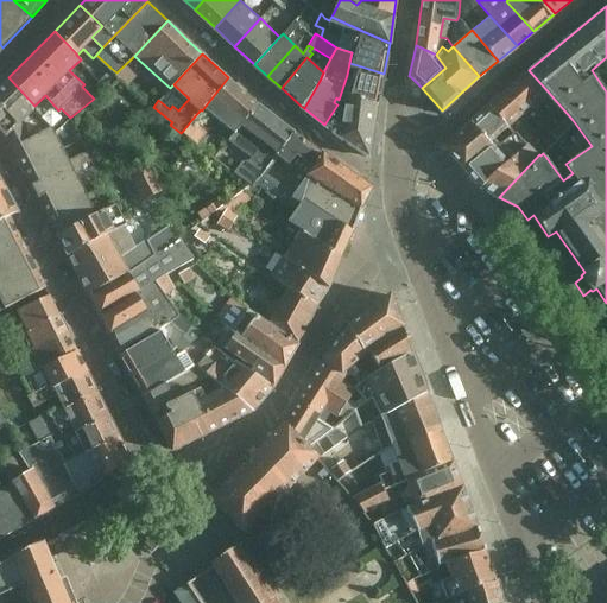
[(358,65),(349,63),(347,75),(354,77),(351,91),(378,102),(384,74),(358,65)]
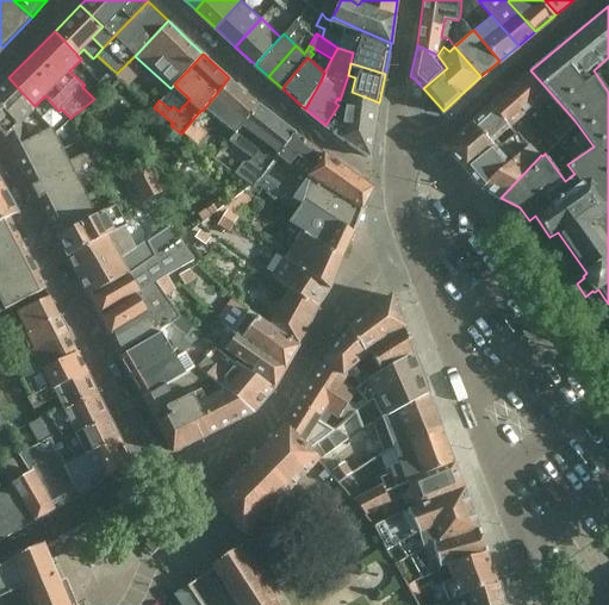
[(120,78),(117,73),(111,68),(103,76),(112,86),(120,78)]
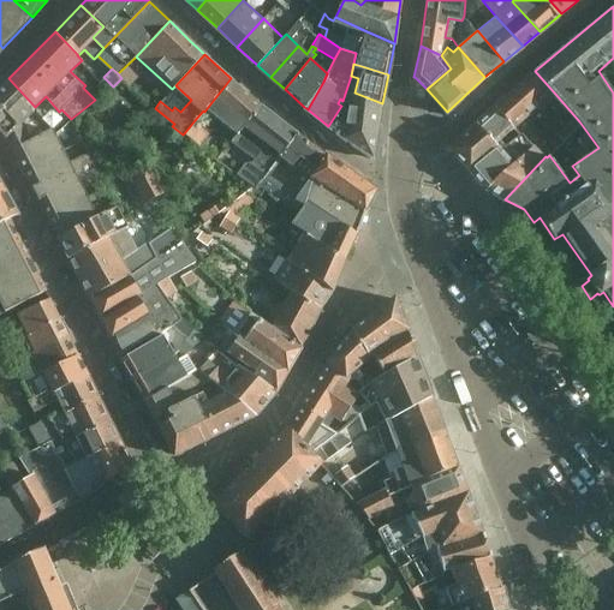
[(555,94),(535,71),(496,106),(512,124),(514,127),(540,106),(541,107),(555,94)]
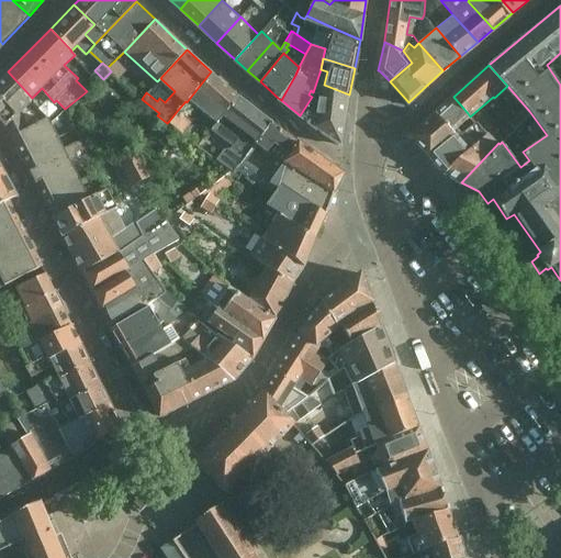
[(327,71),(321,69),(313,92),(311,90),(309,95),(312,97),(300,115),(314,126),(338,142),(339,143),(340,142),(341,142),(341,141),(343,141),(349,95),(324,85),(327,71)]
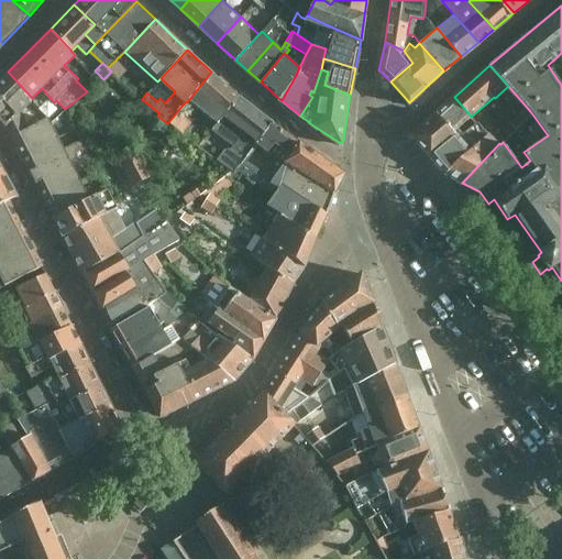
[(33,98),(32,98),(8,72),(0,78),(0,118),(6,125),(7,124),(22,116),(19,112),(33,98)]
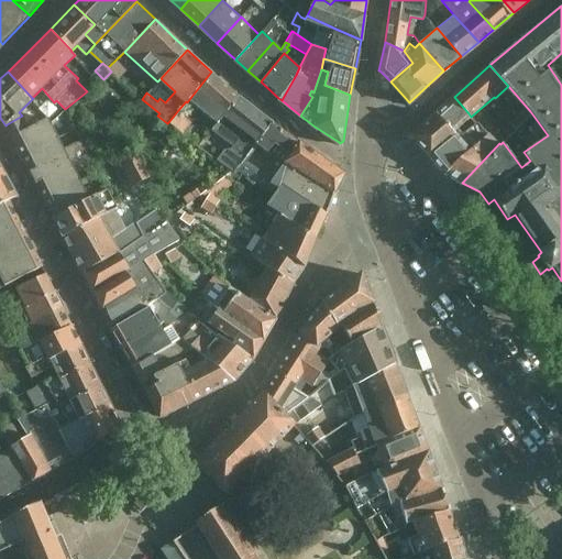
[(239,95),(211,72),(190,98),(219,121),(239,95)]
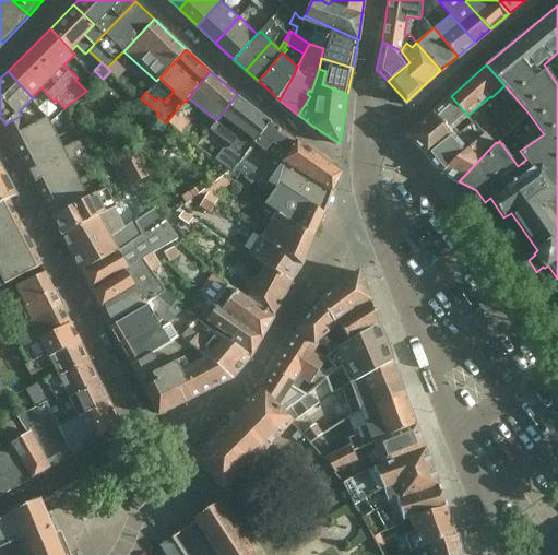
[(270,120),(237,94),(217,120),(213,125),(211,128),(246,154),(254,142),(270,120)]
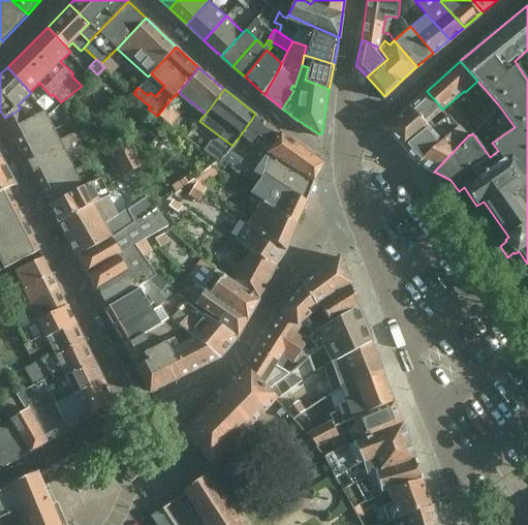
[(440,106),(427,91),(406,111),(418,124),(440,106)]
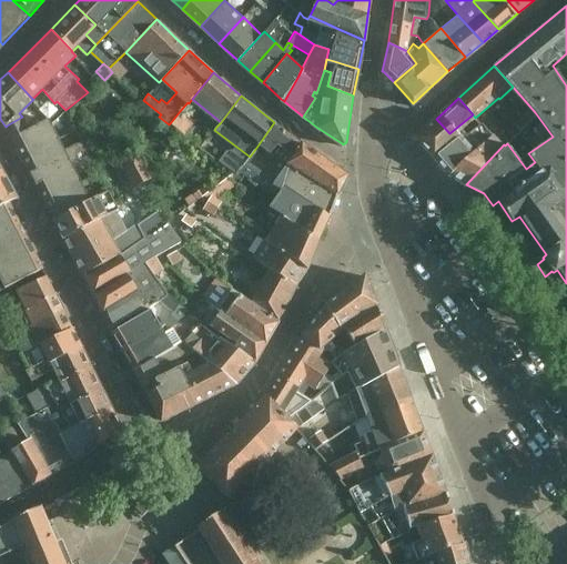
[(193,123),(180,111),(171,122),(184,133),(193,123)]
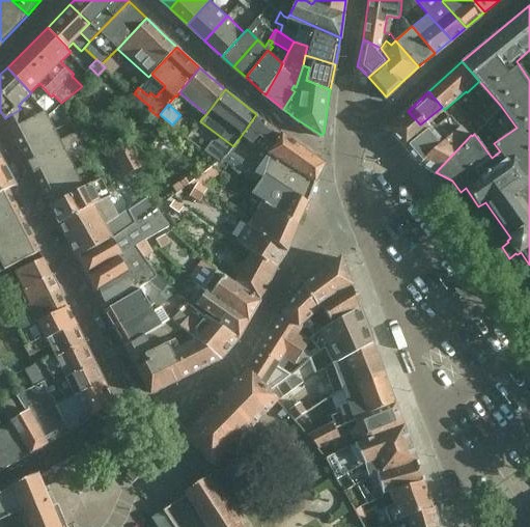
[(444,110),(442,107),(420,125),(408,111),(402,115),(389,127),(407,147),(434,122),(431,120),(444,110)]
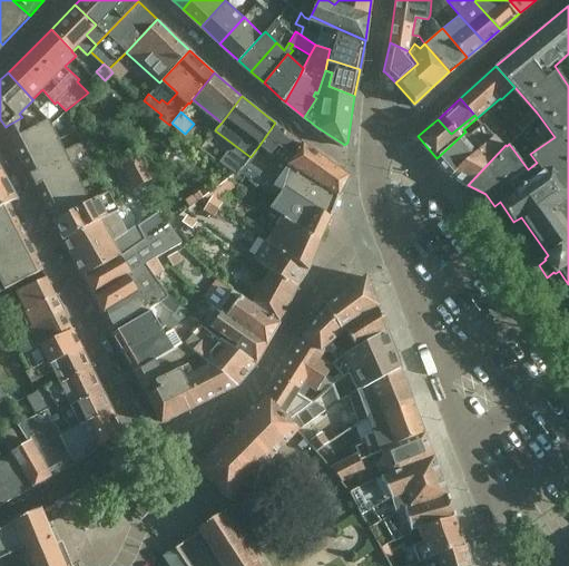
[(29,129),(22,117),(7,126),(22,156),(60,136),(54,125),(55,124),(50,117),(29,129)]
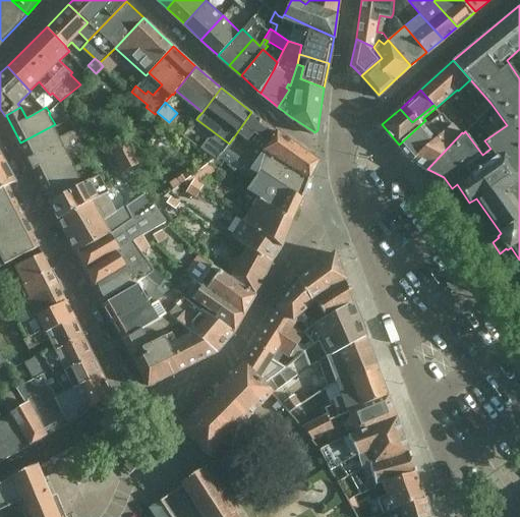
[(277,130),(251,112),(237,132),(239,133),(254,144),(265,150),(277,130)]
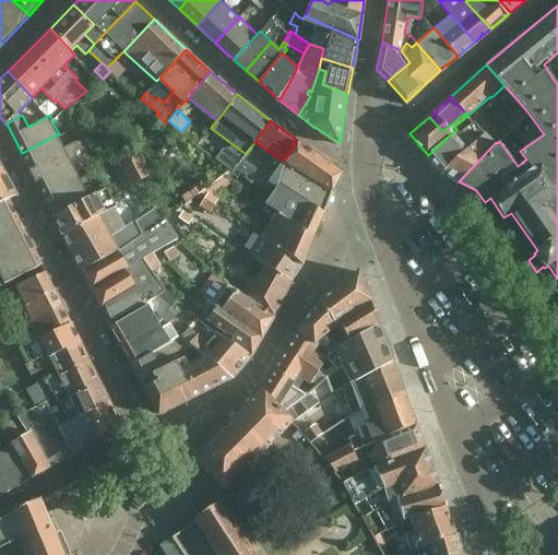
[(484,130),(474,121),(460,133),(456,129),(428,155),(441,170),(484,130)]
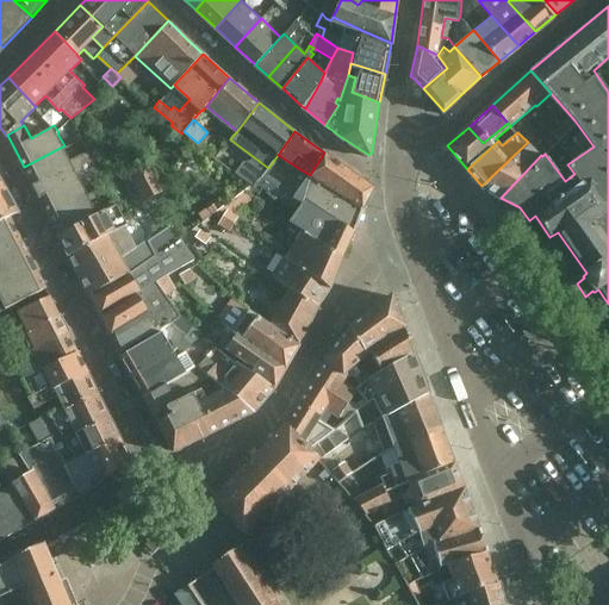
[(541,155),(528,142),(482,186),(501,198),(541,155)]
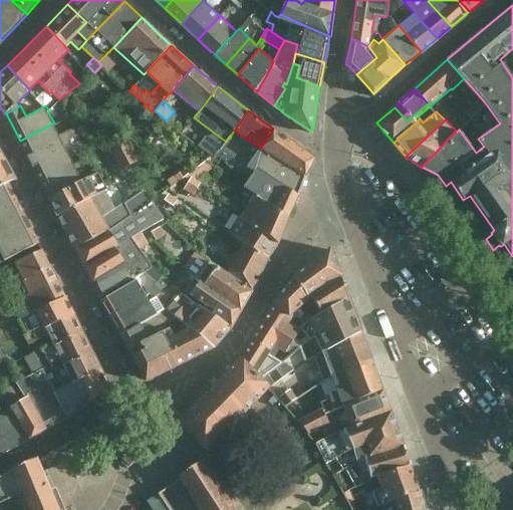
[(59,133),(54,122),(20,141),(30,160),(80,134),(75,124),(59,133)]
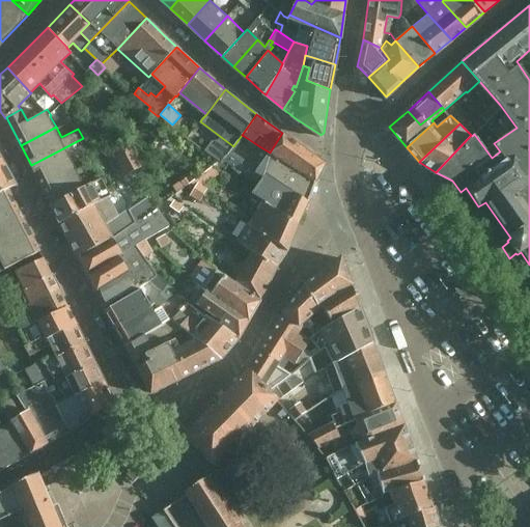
[(325,163),(282,133),(270,153),(315,182),(325,163)]
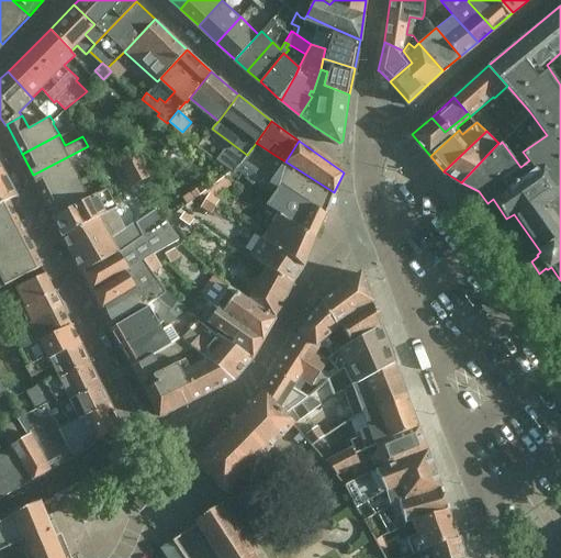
[(256,143),(247,155),(242,163),(237,169),(254,181),(275,190),(280,182),(326,212),(334,192),(285,162),(275,155),(265,169),(248,158),(258,144),(256,143)]
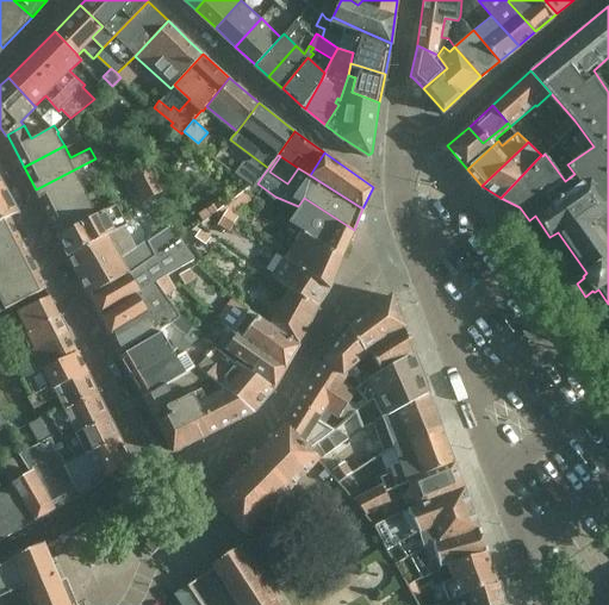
[(101,169),(95,158),(36,189),(48,213),(89,192),(82,180),(101,169)]
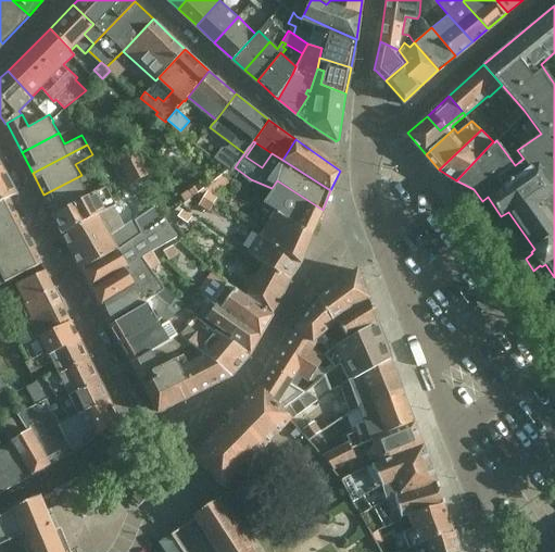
[(137,145),(115,155),(130,183),(152,172),(137,145)]
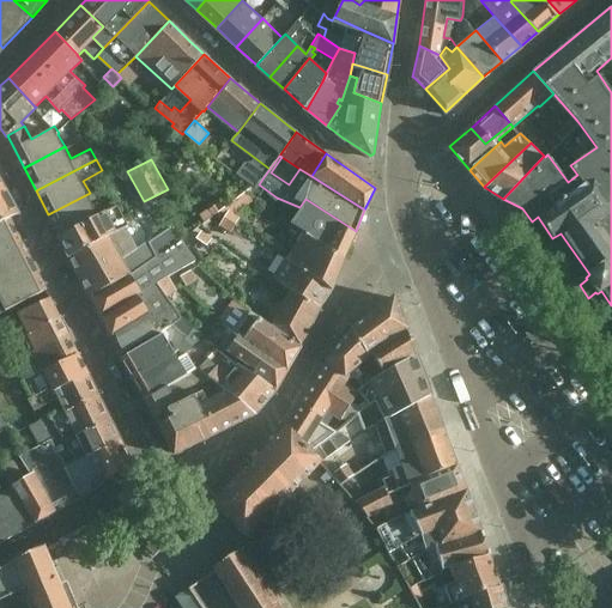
[(264,177),(250,168),(243,177),(244,178),(256,188),(259,184),(264,177)]
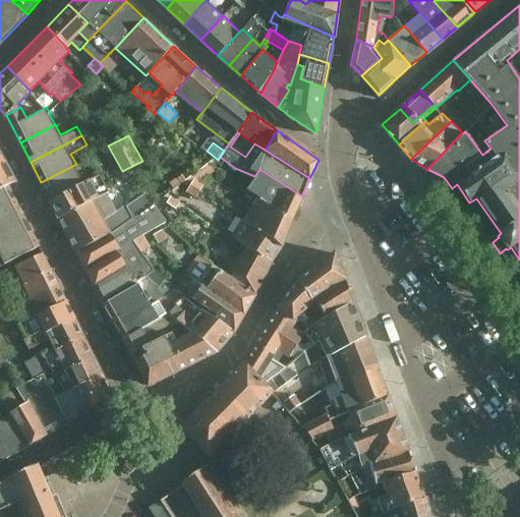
[(15,179),(3,157),(0,158),(0,186),(8,183),(15,179)]
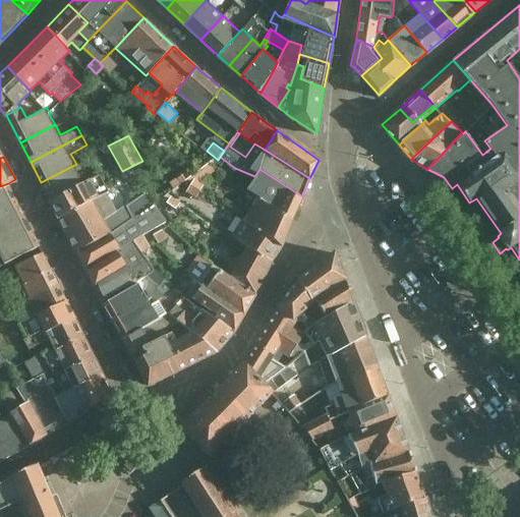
[(85,181),(76,164),(41,182),(50,199),(85,181)]
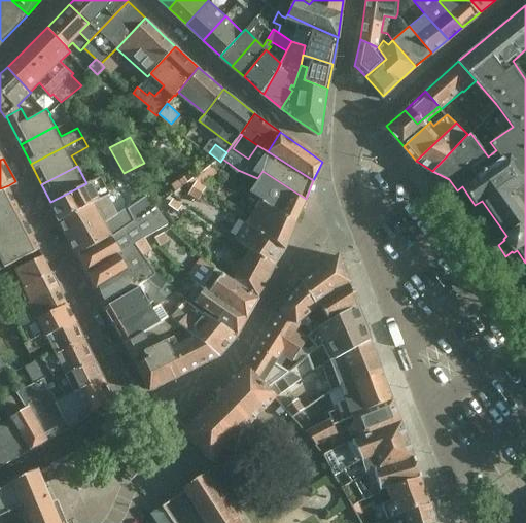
[(263,171),(257,178),(250,189),(263,199),(294,221),(306,199),(263,171)]
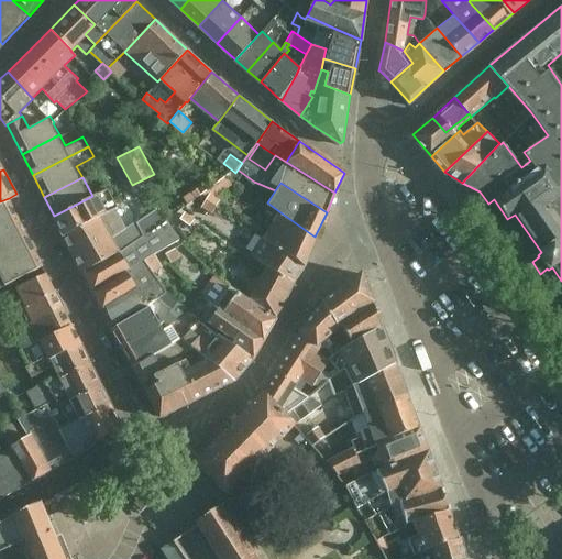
[(109,187),(92,196),(54,216),(64,234),(102,215),(116,207),(119,206),(109,187)]
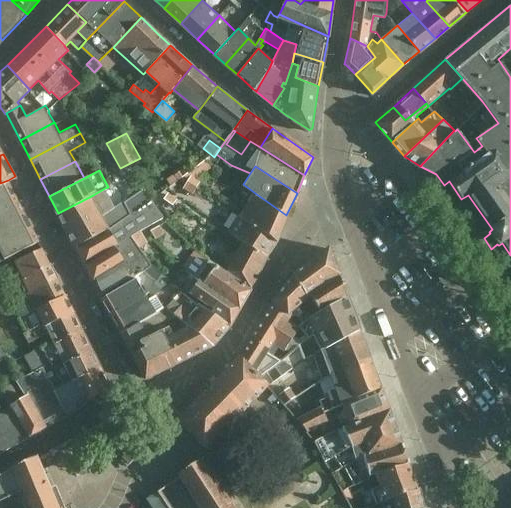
[(191,173),(187,180),(197,186),(201,180),(191,173)]
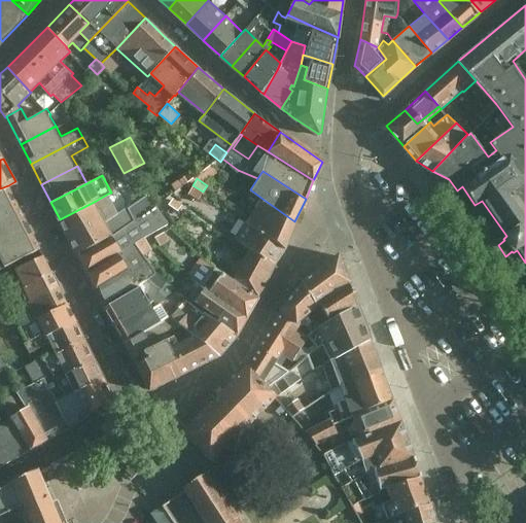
[(0,215),(19,206),(8,185),(0,188),(0,215)]
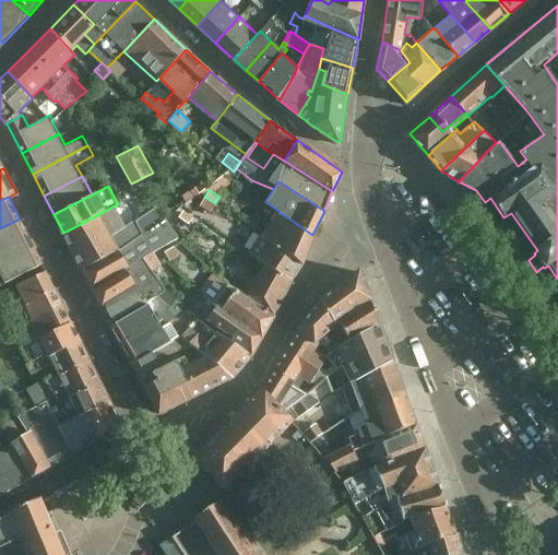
[(159,210),(165,217),(183,203),(178,197),(159,210)]
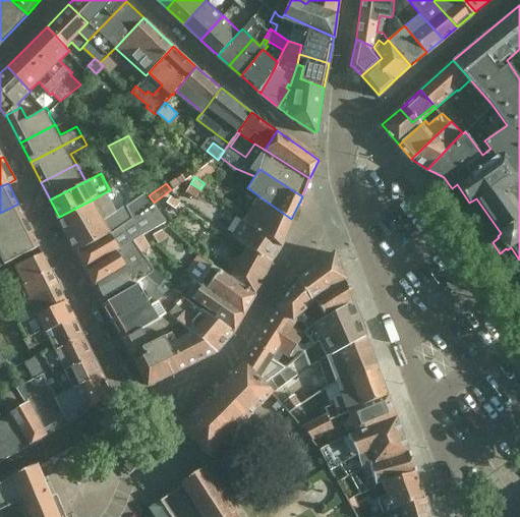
[(200,189),(190,183),(186,190),(195,196),(200,189)]
